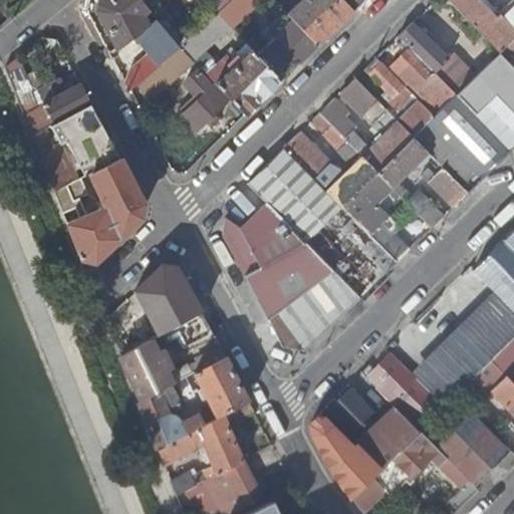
[(161,23),(141,0),(104,0),(99,4),(98,11),(118,48),(141,32),(165,61),(180,47),(161,23)]
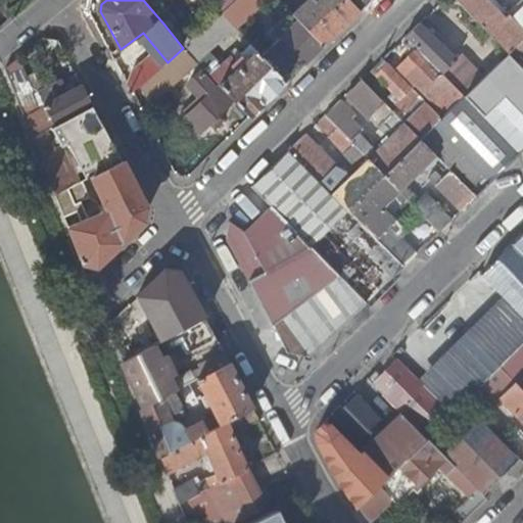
[(196,13),(204,0),(184,0),(182,5),(196,13)]
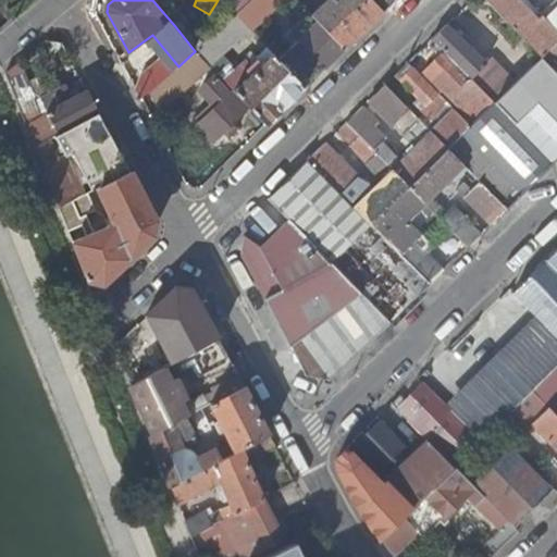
[(251,0),(223,0),(236,14),(251,0)]
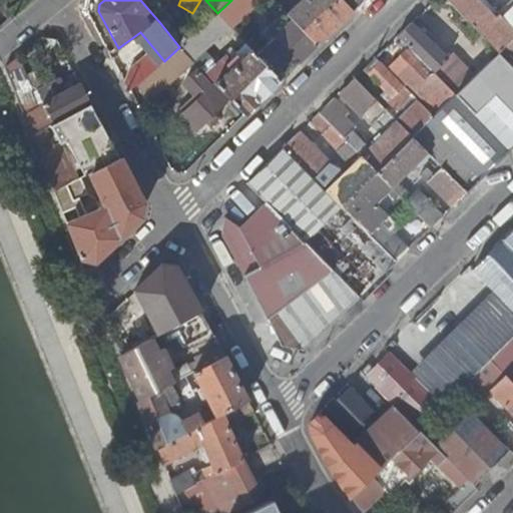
[(231,0),(217,13),(227,23),(231,28),(261,1),(278,19),(264,33),(275,45),(262,58),(282,80),(319,44),(294,19),(275,0),(231,0)]
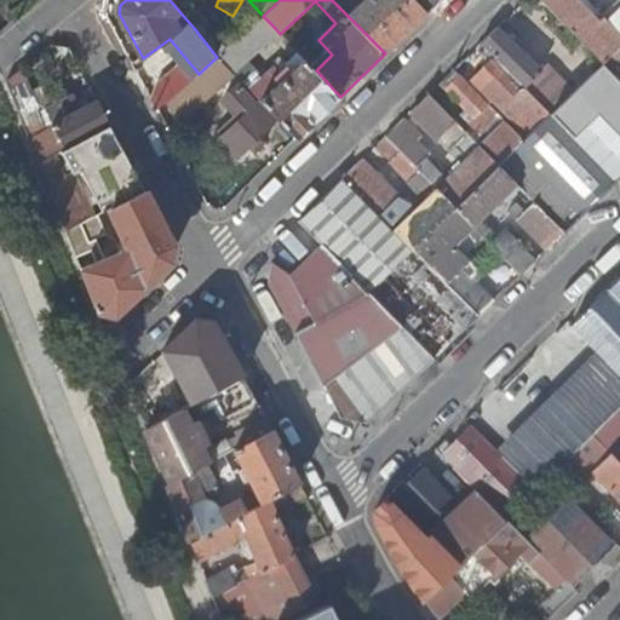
[(428,12),(415,0),(365,0),(356,9),(348,0),(332,0),(355,23),(385,53),(428,12)]
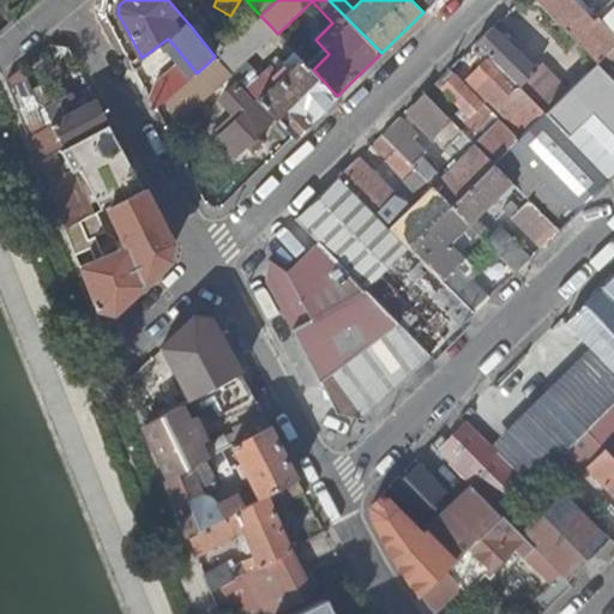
[(411,0),(423,12),(434,0),(411,0)]
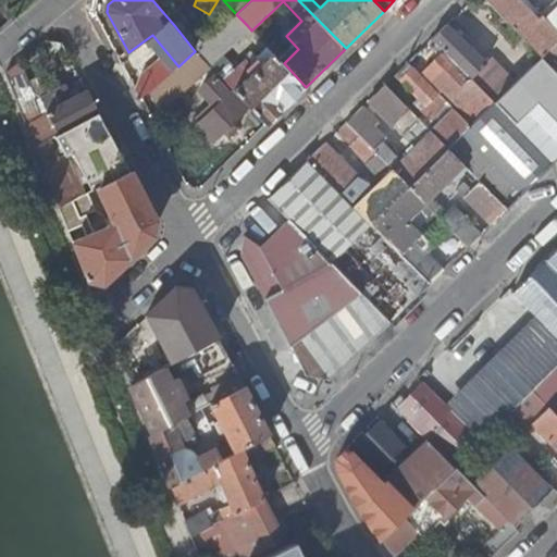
[(486,0),(543,57),(549,49),(556,41),(556,5),(544,19),(525,0),(486,0)]
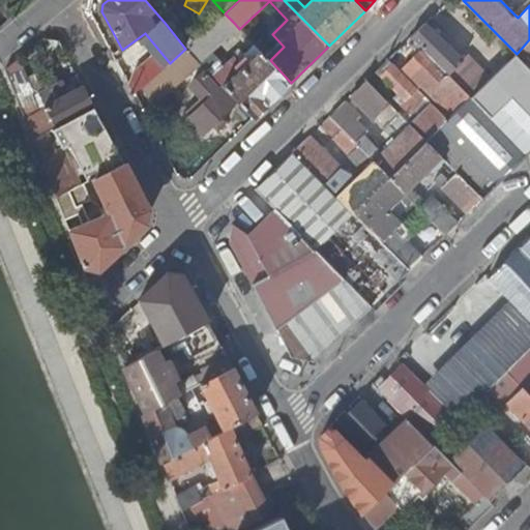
[(181,11),(166,24),(185,49),(201,35),(181,11)]
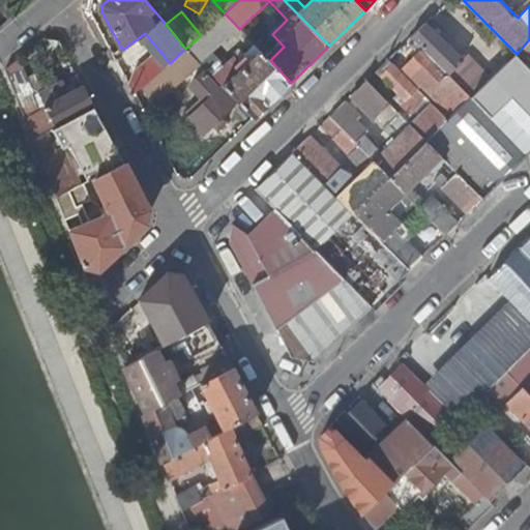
[(235,24),(225,13),(201,35),(185,49),(200,64),(213,52),(210,48),(235,24)]
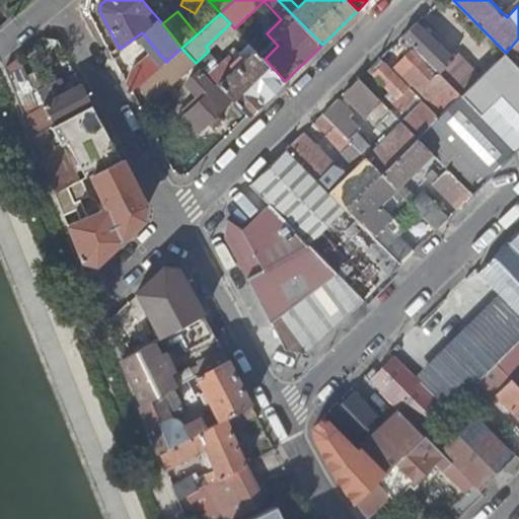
[(450,84),(462,95),(479,78),(457,55),(453,60),(417,22),(402,35),(428,61),(438,72),(440,73),(450,84)]
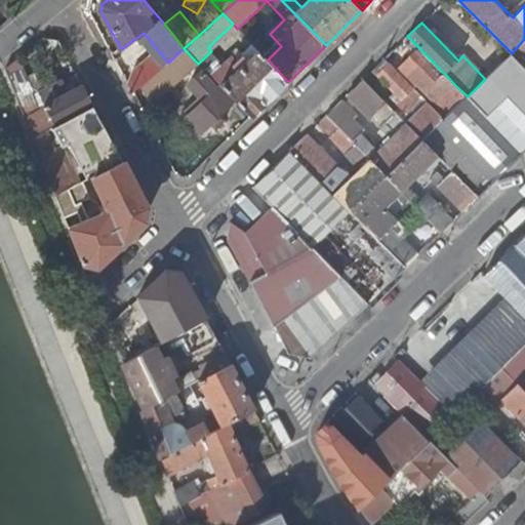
[(409,117),(404,122),(421,140),(440,122),(444,119),(468,96),(455,85),(445,74),(443,73),(433,62),(407,36),(401,42),(407,49),(413,56),(399,73),(385,58),(373,70),(398,95),(394,99),(409,117)]
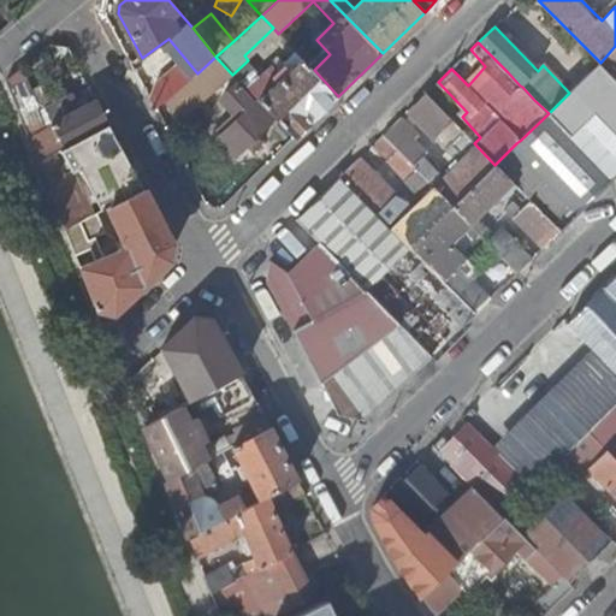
[(215,57),(197,73),(191,78),(175,93),(166,101),(177,123),(232,75),(215,57)]
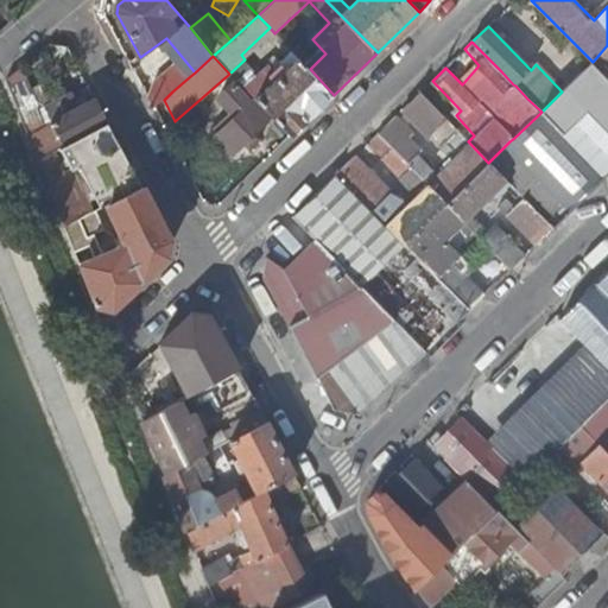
[(291,135),(334,95),(310,69),(299,58),(286,70),(276,61),(261,74),(272,84),(257,100),(273,116),(291,135)]
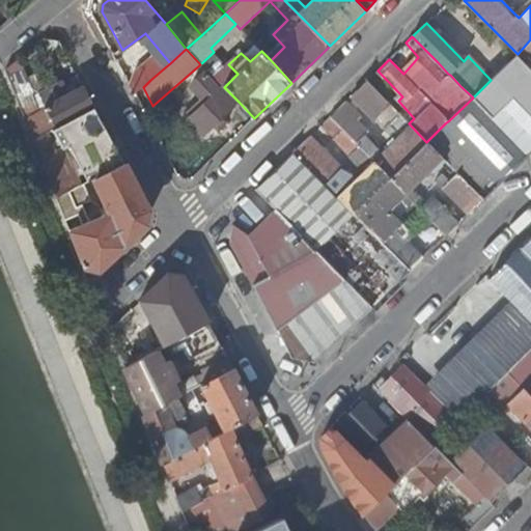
[(491,80),(473,98),(529,156),(530,152),(530,124),(524,117),(530,110),(530,67),(518,54),(491,80)]
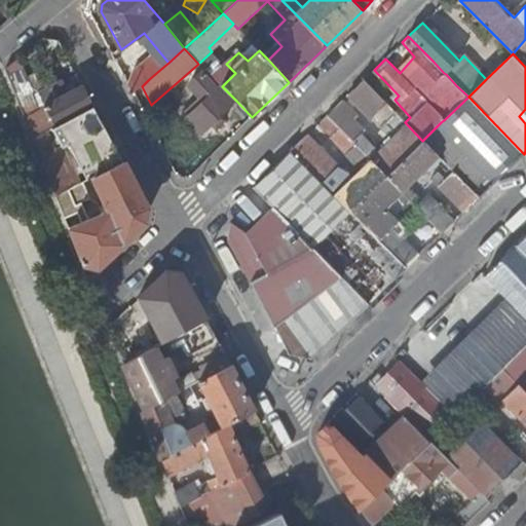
[(156,59),(142,71),(149,79),(163,67),(156,59)]
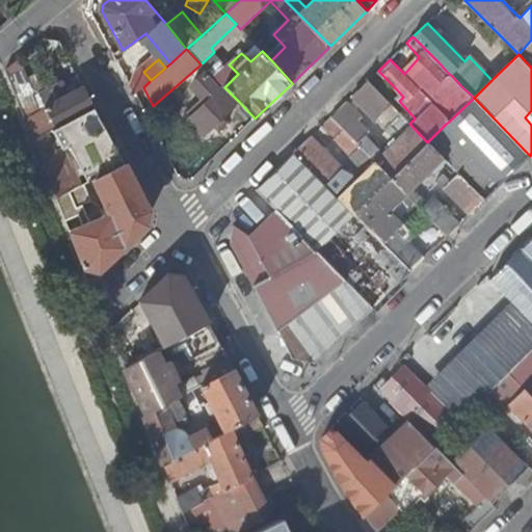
[(12,67),(8,80),(33,141),(95,108),(83,87),(70,95),(64,83),(43,95),(51,110),(43,114),(20,60),(12,67)]
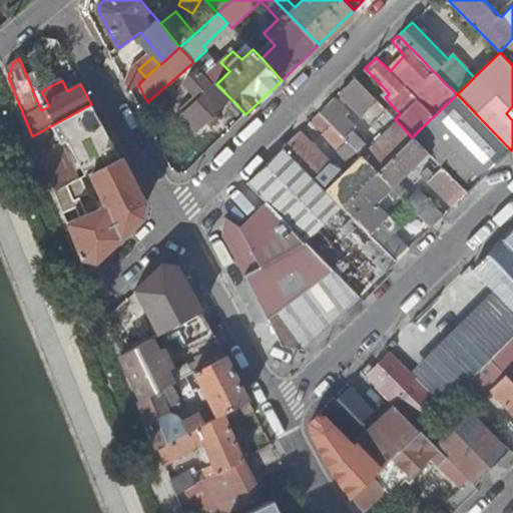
[(138,69),(125,82),(130,91),(138,84),(145,77),(138,69)]
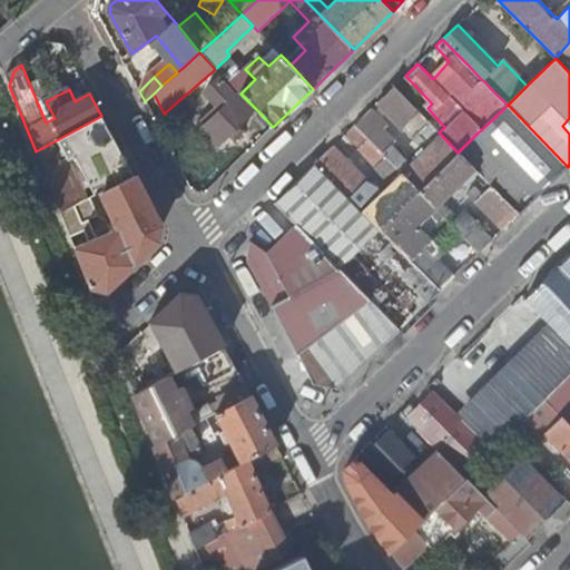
[(243,121),(256,109),(241,94),(236,98),(218,80),(205,94),(222,110),(204,129),(219,144),(231,134),(237,141),(249,129),(243,121)]
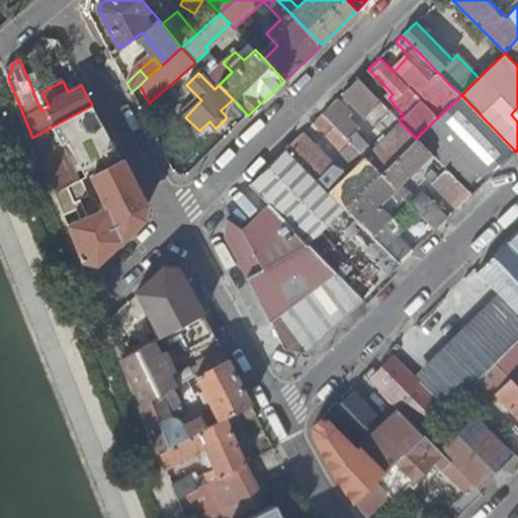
[(358,79),(344,93),(366,116),(380,101),(358,79)]
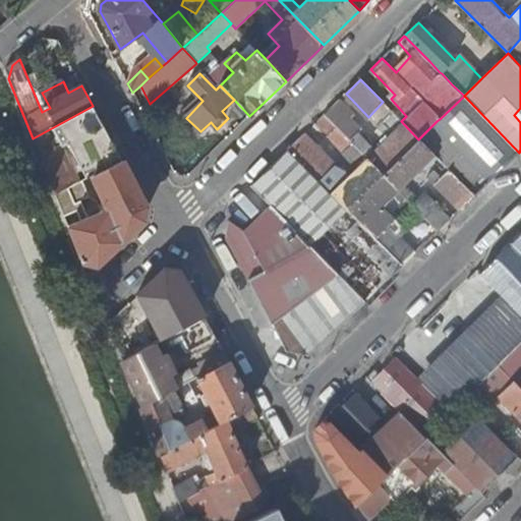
[(437,121),(418,139),(433,155),(450,171),(475,195),(519,153),(464,96),(441,118),(437,121)]
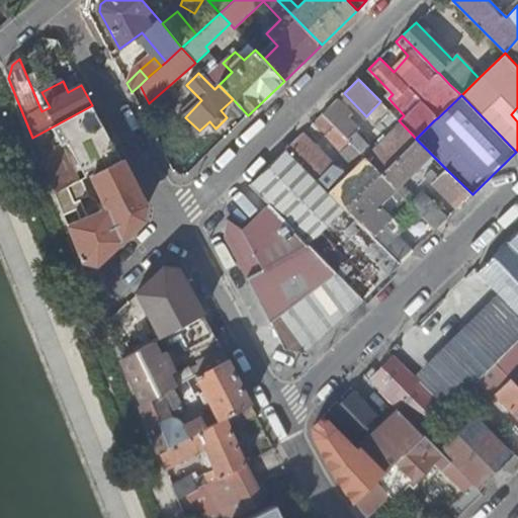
[(348,111),(337,99),(322,114),(327,119),(334,126),(380,174),(416,139),(399,120),(390,111),(379,122),(391,135),(371,153),(354,135),(357,131),(343,116),(348,111)]
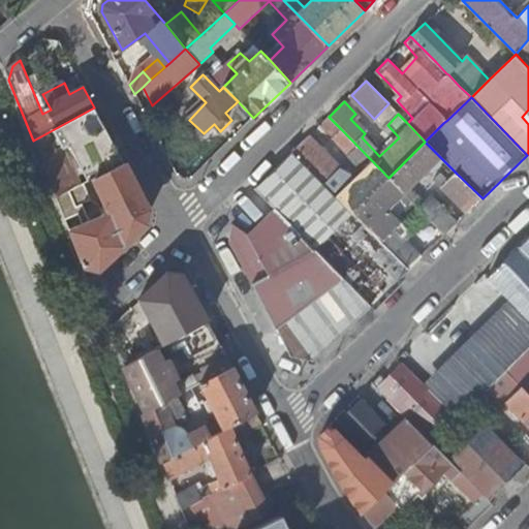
[(33,141),(56,197),(81,185),(64,146),(103,125),(94,107),(33,141)]
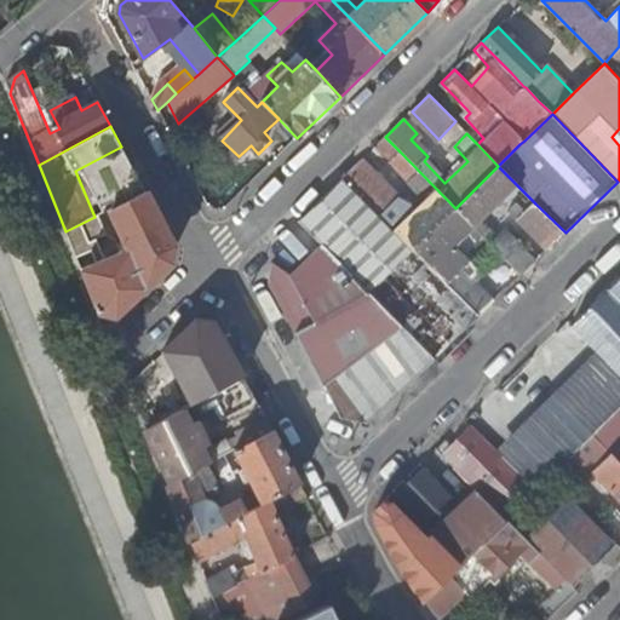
[(391,143),(385,137),(374,148),(380,154),(391,143)]
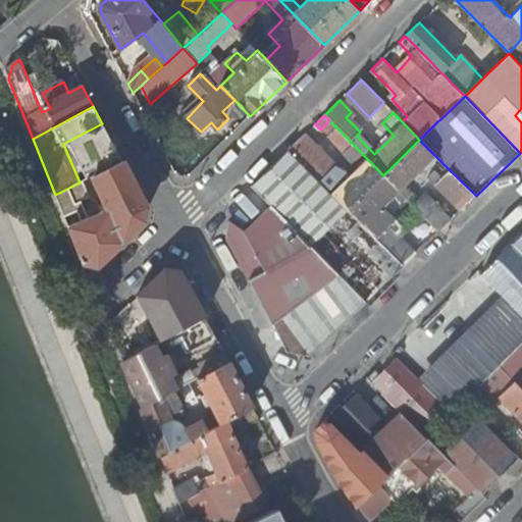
[(344,175),(304,135),(288,150),(348,210),(383,175),(336,127),(329,136),(326,139),(358,170),(351,177),(346,172),(344,175)]
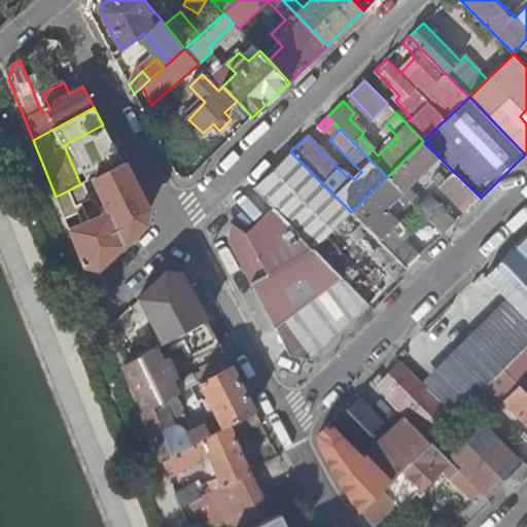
[(438,156),(423,141),(387,177),(402,192),(444,234),(452,225),(426,200),(423,202),(408,185),(438,156)]
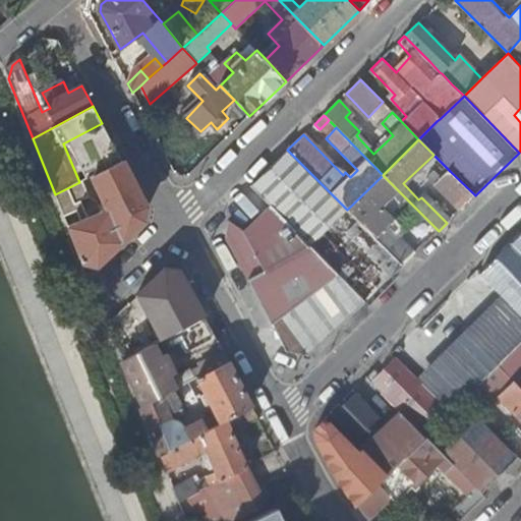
[(347,210),(287,150),(250,186),(270,206),(309,245),(347,210)]
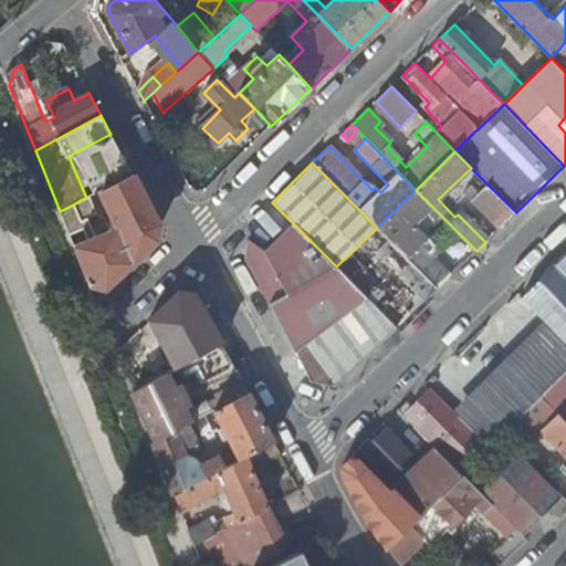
[(86,198),(60,211),(88,283),(104,286),(156,239),(158,223),(132,174),(86,198)]
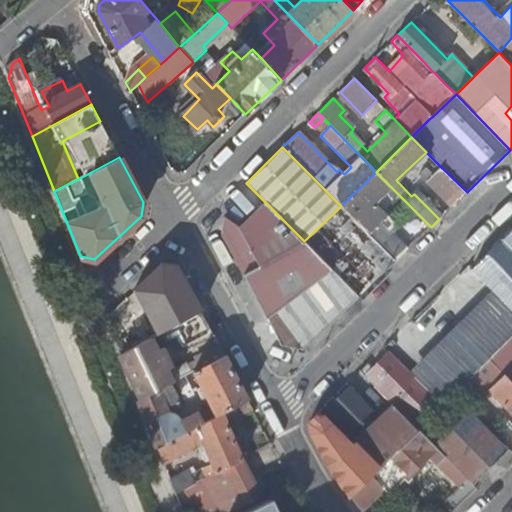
[(467,192),(442,168),(434,176),(427,170),(421,176),(452,207),(467,192)]
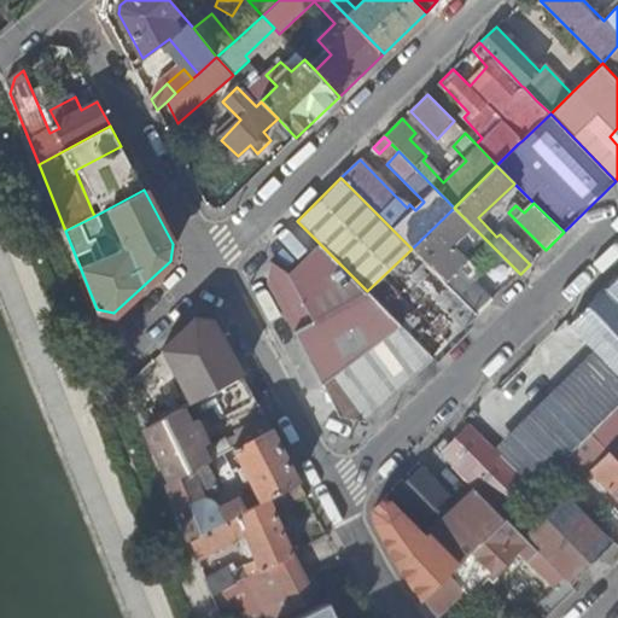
[(472,226),(454,208),(412,249),(477,315),(493,301),(461,268),(465,264),(449,248),(472,226)]
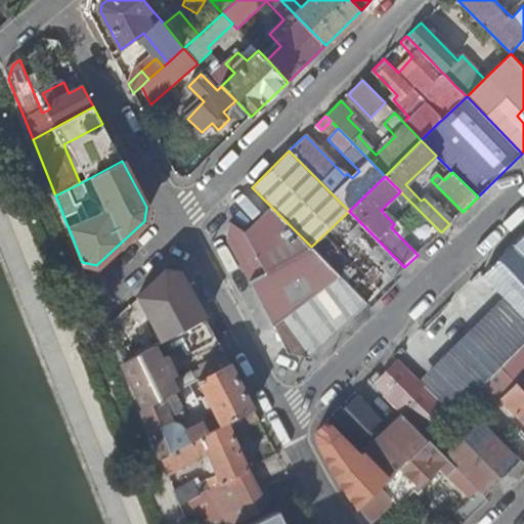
[(311,247),(271,207),(244,232),(227,223),(224,241),(248,280),(270,269),(311,247)]
